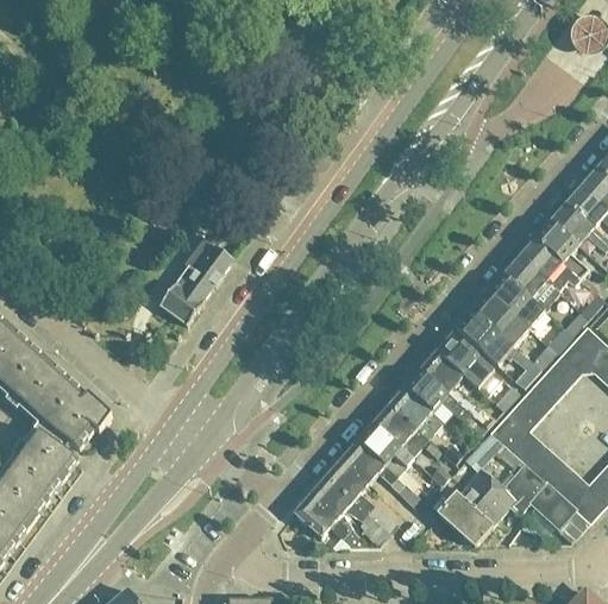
[(597,45),(605,39),(607,31),(607,23),(605,14),(597,8),(588,6),(578,8),(571,14),(568,23),(568,31),(571,39),(578,45),(588,48),(597,45)]
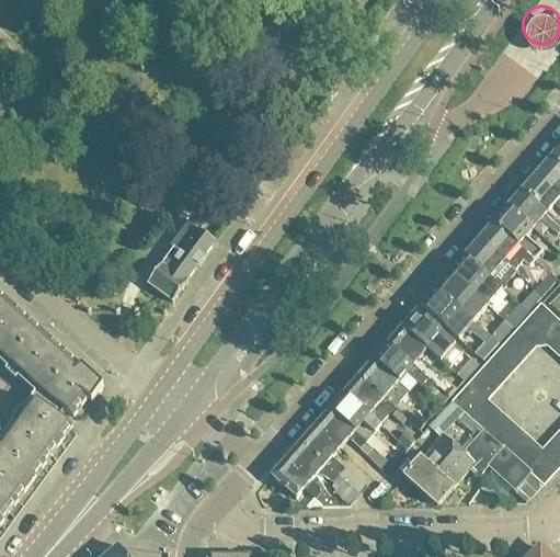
[(559,143),(550,155),(559,162),(559,143)]
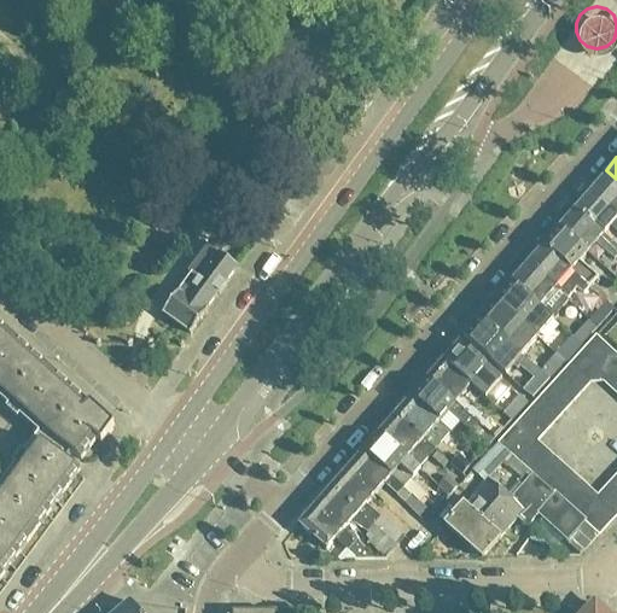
[(616,179),(606,170),(591,188),(616,210),(616,179)]
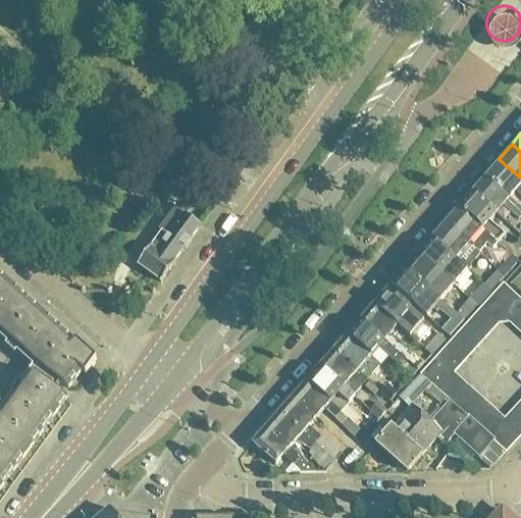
[(520,177),(499,159),(485,174),(510,196),(517,188),(520,192),(520,177)]
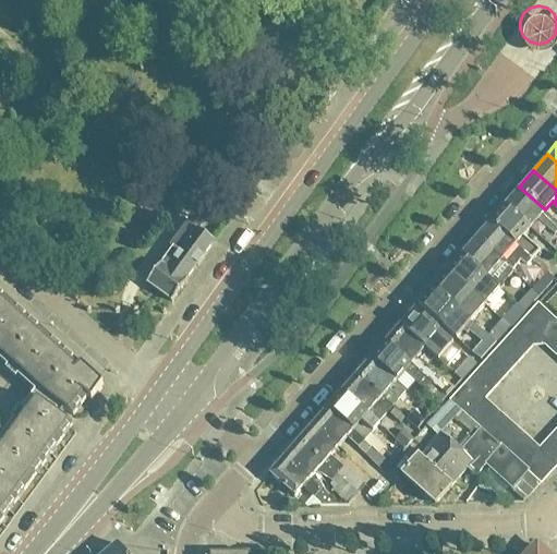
[(556,228),(556,220),(545,209),(519,187),(504,203),(531,226),(537,218),(554,232),(556,228)]
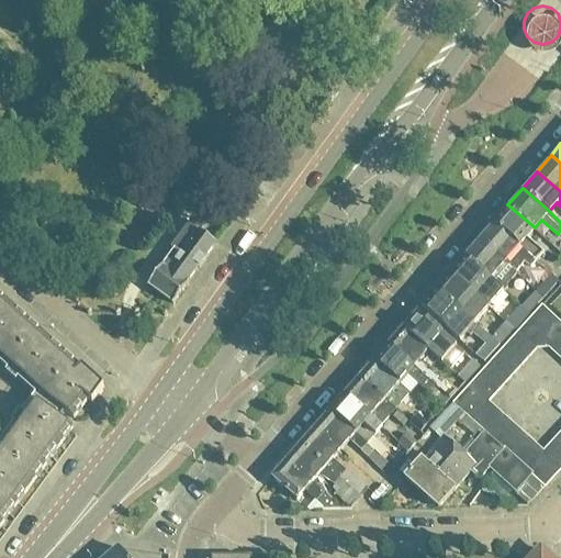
[(535,227),(507,204),(493,221),(519,244),(535,257),(542,248),(527,235),(535,227)]
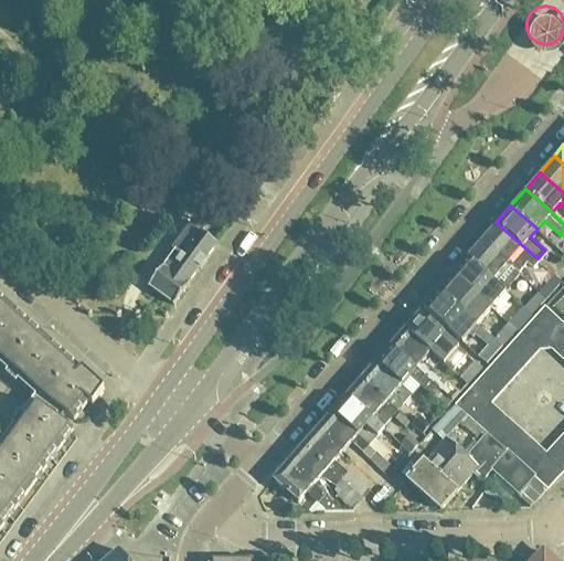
[(205,257),(216,242),(215,241),(190,222),(172,247),(174,249),(170,254),(194,272),(198,266),(200,267),(206,257),(205,257)]
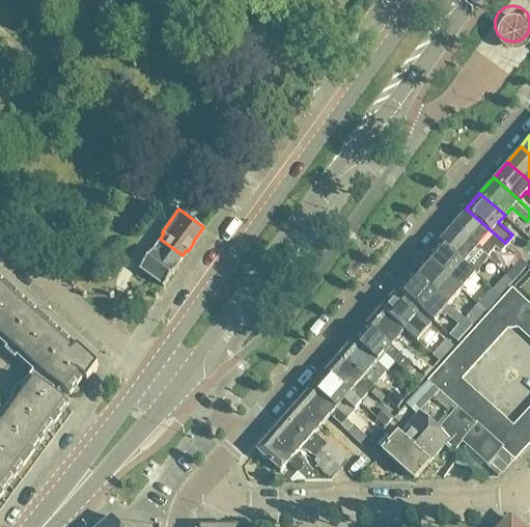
[(505,243),(491,230),(466,209),(452,224),(484,252),(485,254),(495,244),(500,249),(505,243)]
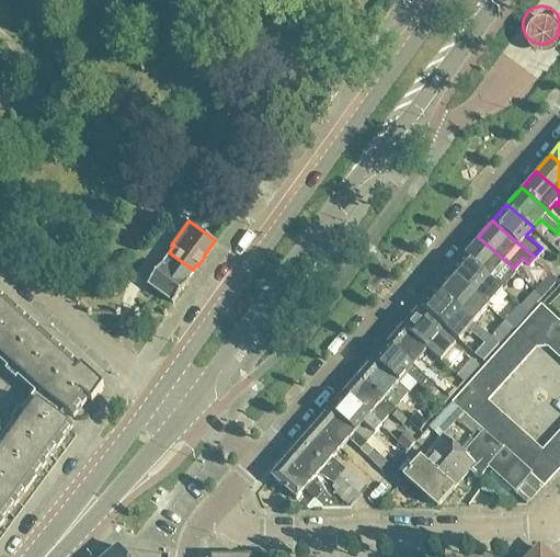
[(512,266),(478,237),(464,253),(498,283),(502,286),(505,283),(503,281),(513,269),(512,266)]
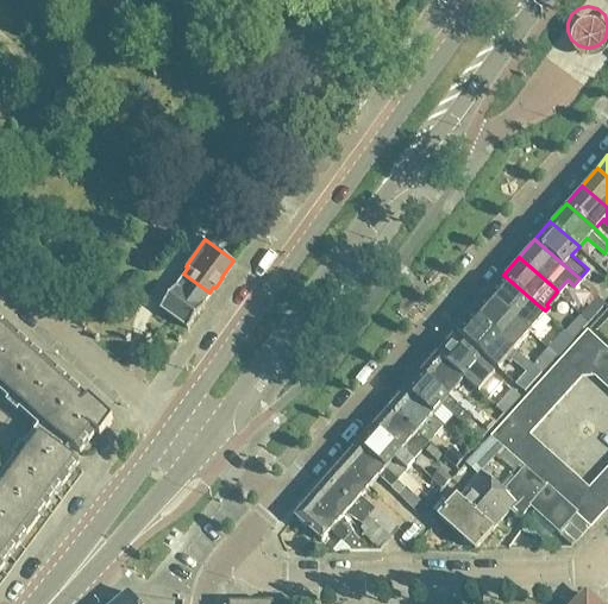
[(202,303),(210,293),(183,274),(160,307),(187,327),(204,303),(202,303)]
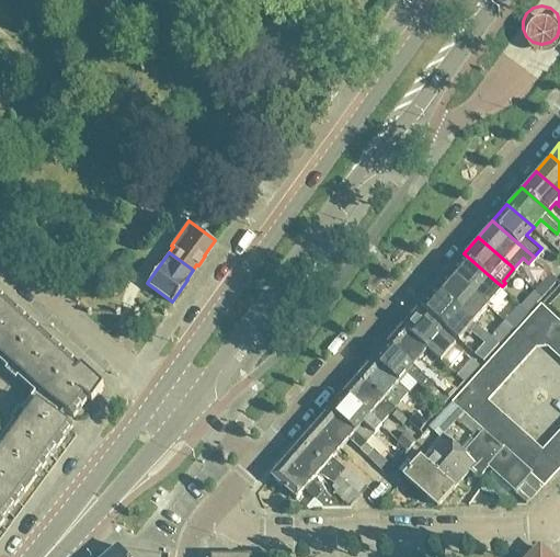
[(498,283),(464,253),(449,270),(476,293),(487,303),(502,286),(498,283)]
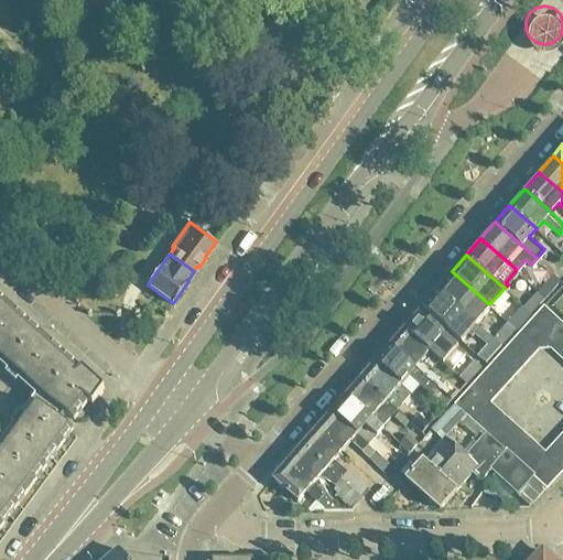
[(489,304),(478,294),(452,271),(436,288),(475,321),(489,304)]
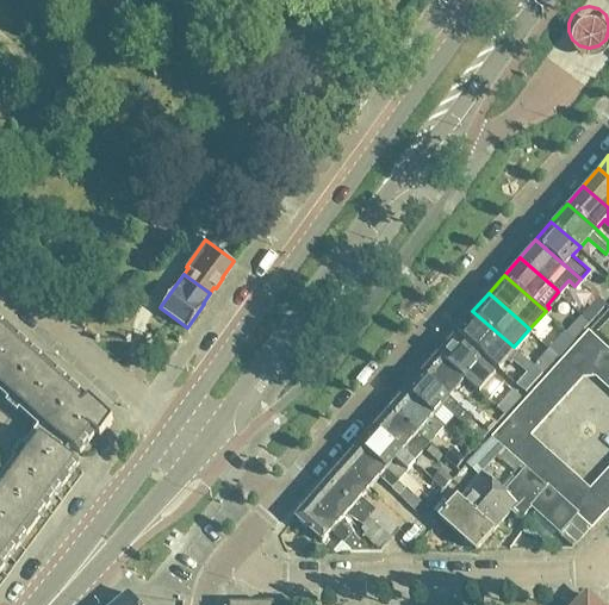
[(596,311),(604,300),(596,293),(580,311),(588,318),(596,311)]
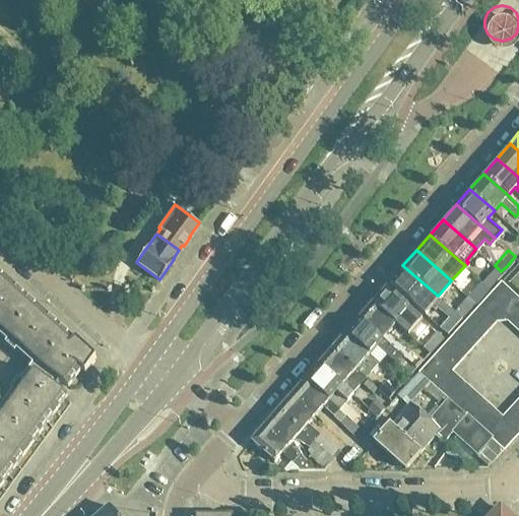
[(453,308),(438,296),(402,265),(389,280),(424,311),(431,304),(435,308),(436,306),(447,315),(453,309),(453,308)]
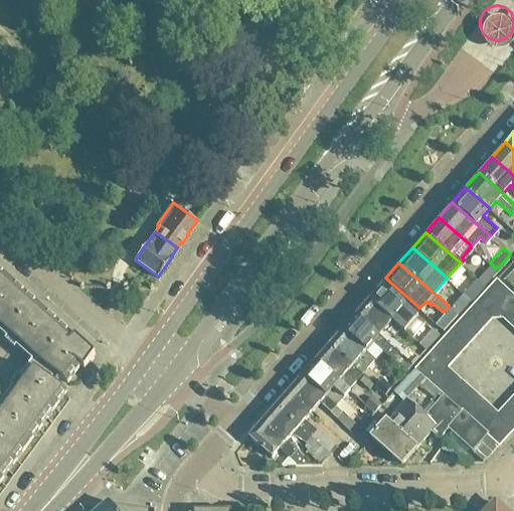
[(490,276),(496,269),(490,263),(477,278),(483,284),(490,276)]
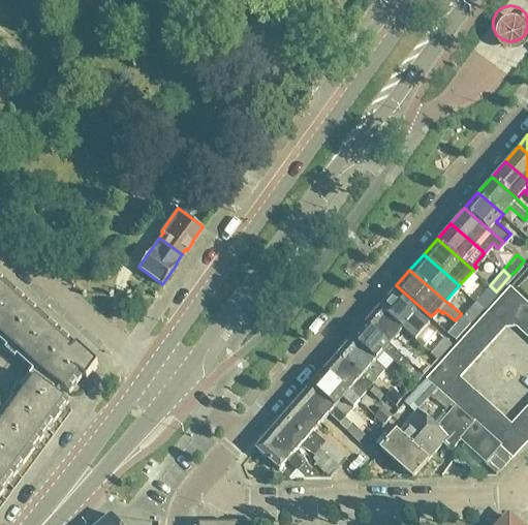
[(74,342),(0,275),(0,332),(48,374),(68,390),(81,372),(85,375),(96,360),(75,341),(74,342)]
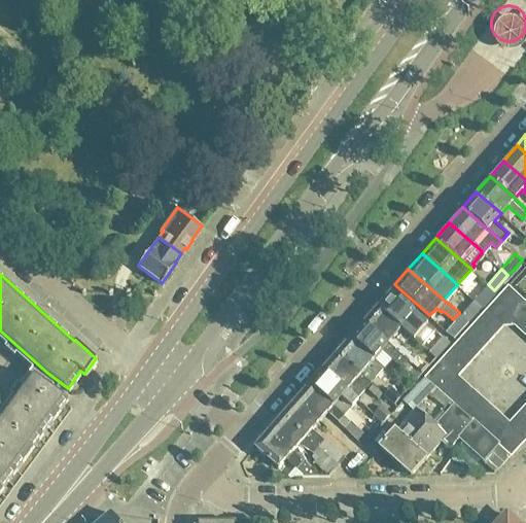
[(485,300),(494,290),(488,284),(486,282),(477,292),(469,301),(478,308),(485,300)]
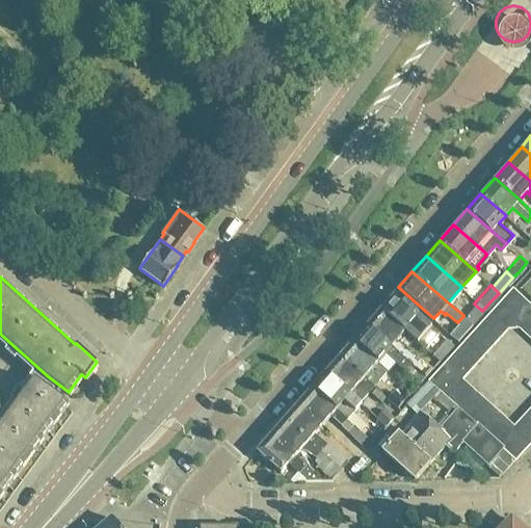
[(530,312),(530,305),(511,287),(490,311),(507,327),(518,327),(530,312)]
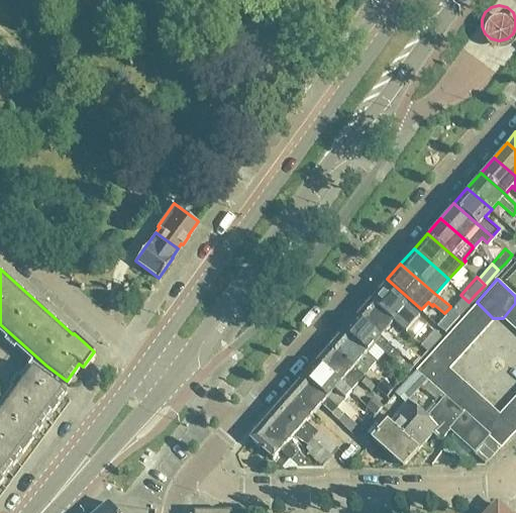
[(426,322),(383,283),(370,299),(394,320),(413,336),(426,322)]
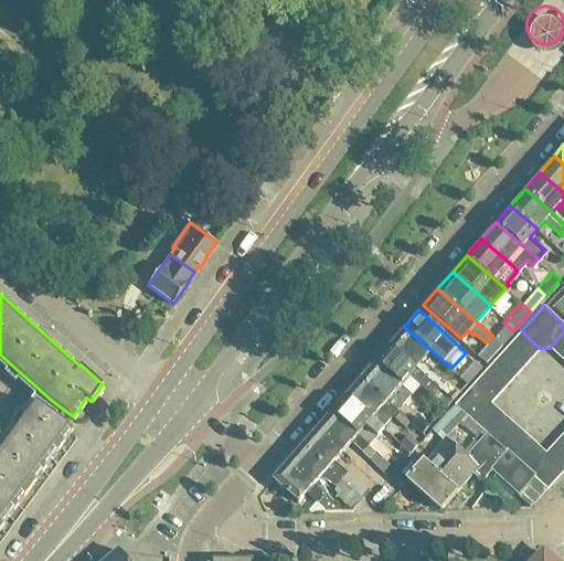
[(499,345),(512,330),(503,323),(492,335),(492,336),(499,345)]
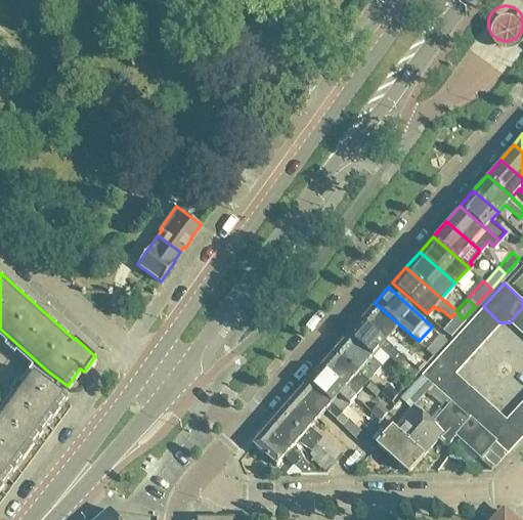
[(400,342),(391,334),(399,325),(375,303),(360,318),(397,351),(397,350),(407,359),(419,369),(426,360),(402,340),(400,342)]
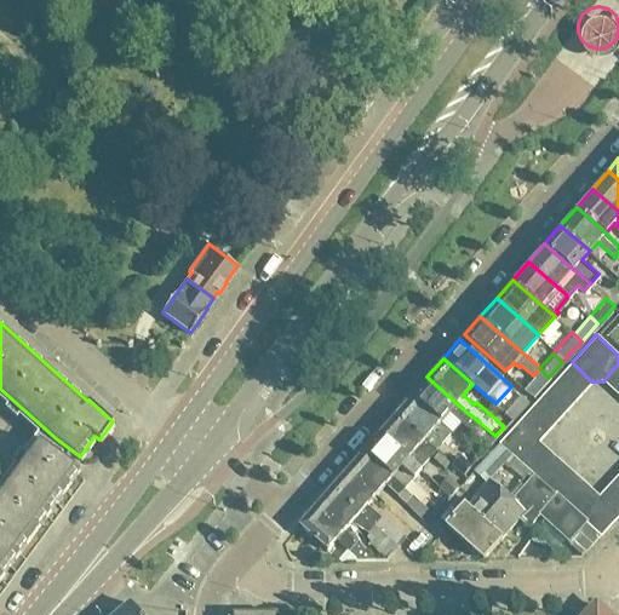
[(591,381),(572,362),(562,372),(583,391),(591,381)]
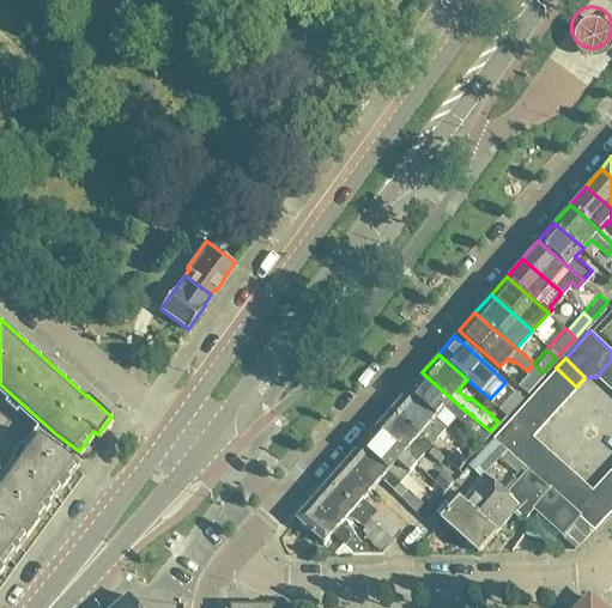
[(607,387),(611,381),(611,359),(597,377),(607,387)]
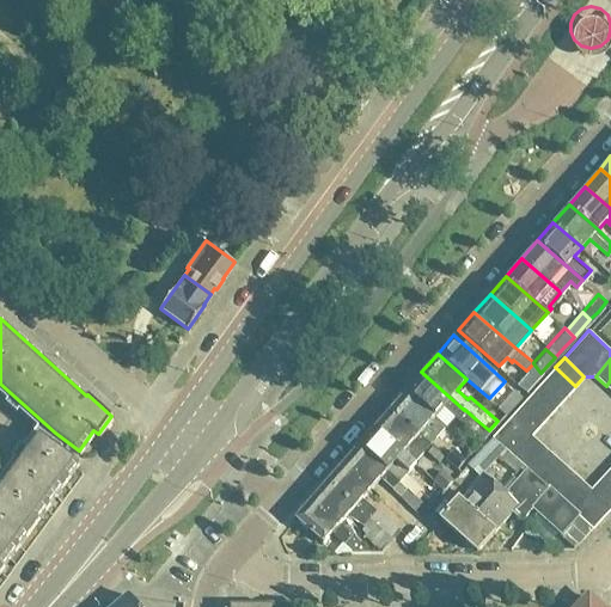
[(526,390),(541,373),(533,363),(526,371),(517,381),(526,390)]
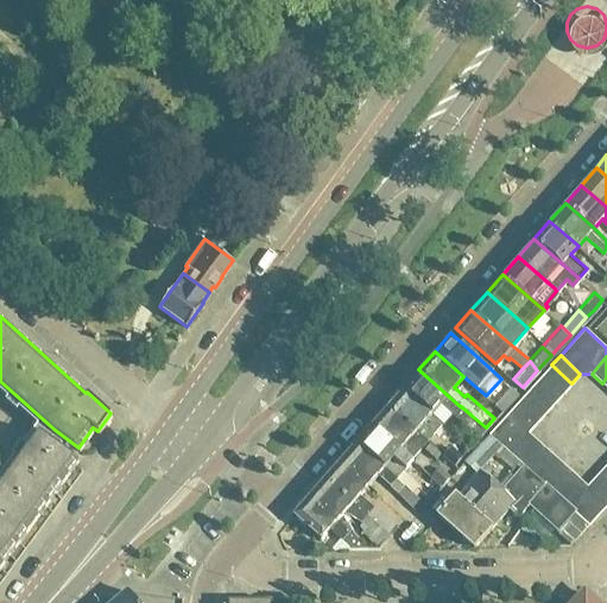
[(571,383),(551,365),(543,374),(563,393),(571,383)]
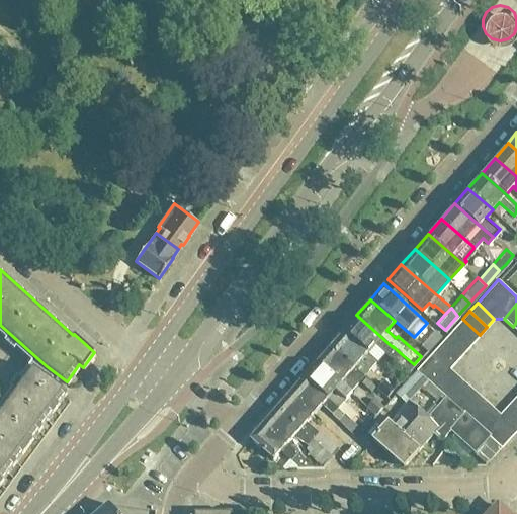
[(393,347),(356,315),(343,330),(366,350),(374,341),(388,352),(397,361),(403,355),(393,346),(393,347)]
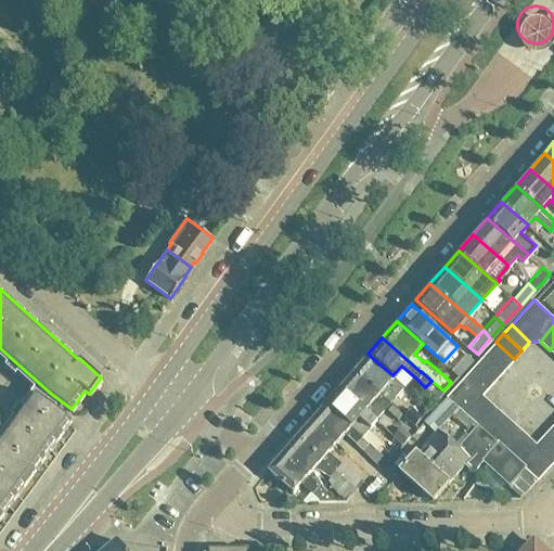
[(514,359),(495,342),(487,350),(505,368),(514,359)]
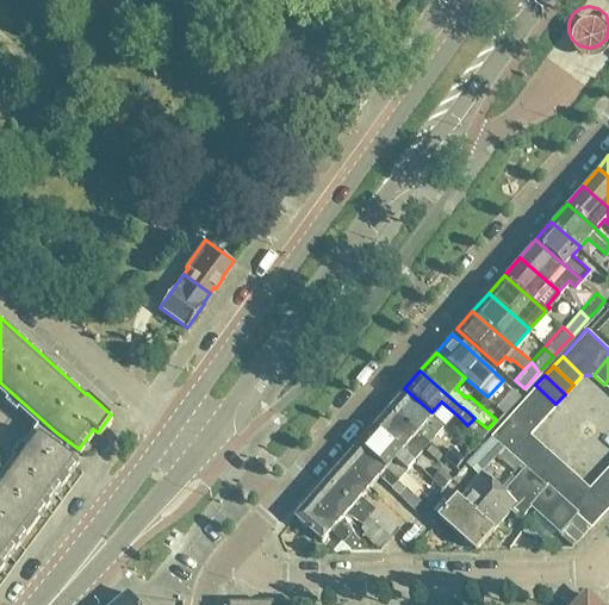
[(555,404),(535,385),(527,395),(547,413),(555,404)]
